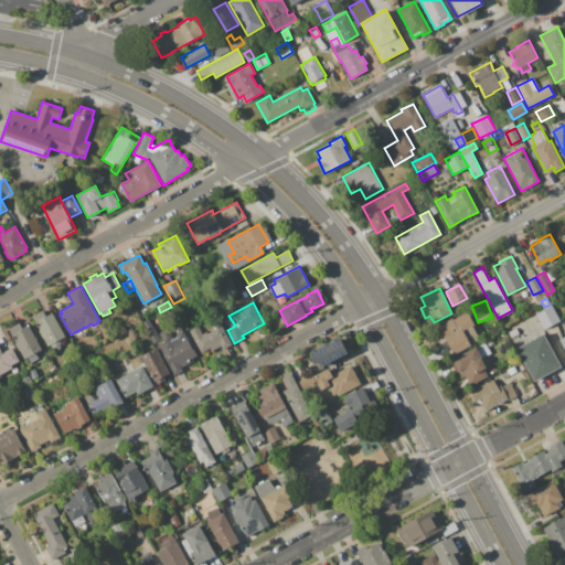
[(535,315),(552,306),(560,321),(544,330),(535,315)]
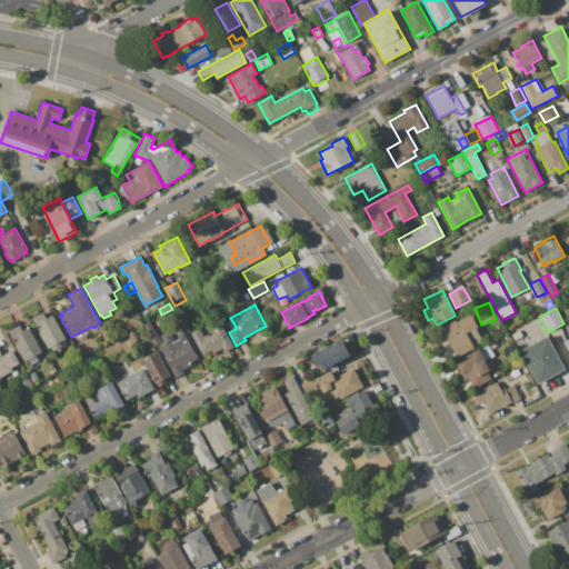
[(53,315),(67,339),(60,342),(62,347),(60,348),(62,350),(57,353),(55,350),(53,351),(51,347),(49,349),(32,318),(45,311),(46,315),(45,316),(47,318),(53,315)]
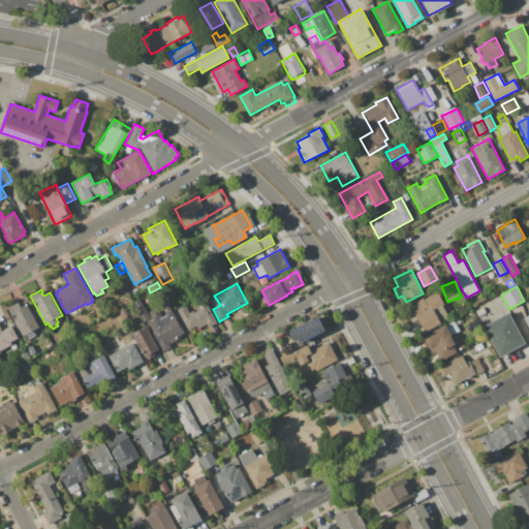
[(438,291),(444,304),(442,305),(449,317),(440,322),(441,323),(425,332),(417,319),(411,322),(407,316),(409,315),(405,307),(424,298),(424,299),(438,291)]
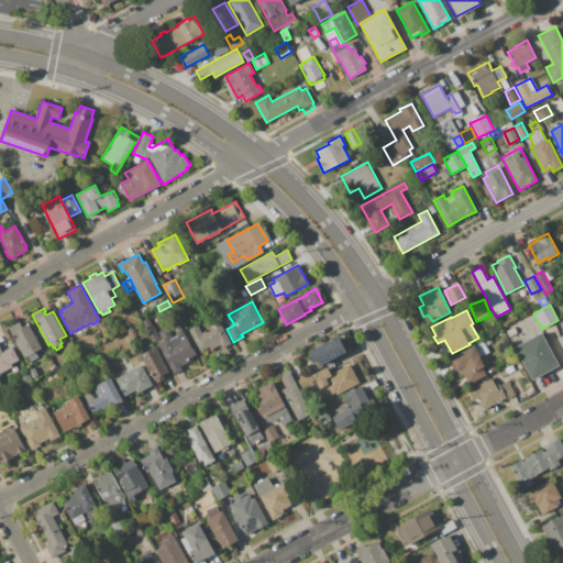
[(148,318),(159,338),(153,342),(141,322),(148,318)]
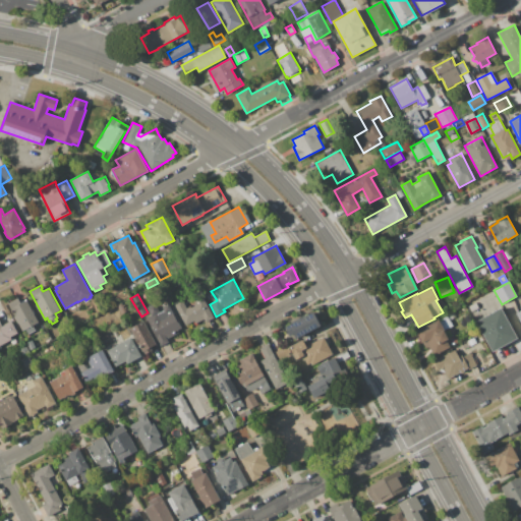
[(200,294),(214,317),(206,323),(204,319),(194,324),(193,321),(185,326),(173,303),(182,298),(187,308),(195,303),(193,298),(200,294)]
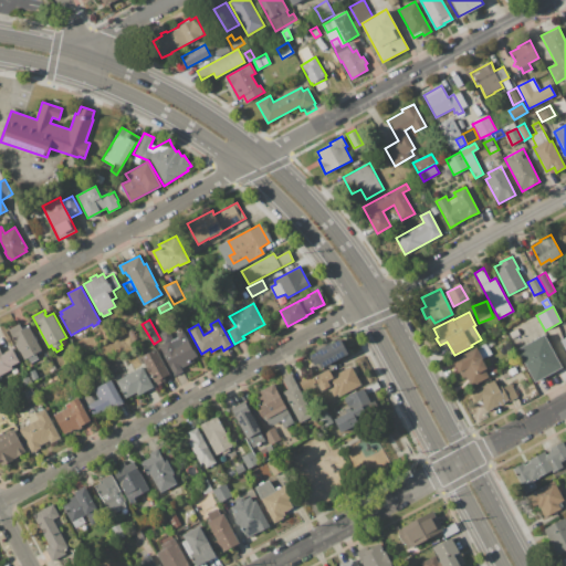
[(29,325),(42,350),(35,354),(37,357),(31,360),(30,358),(25,360),(9,329),(20,324),(23,328),(29,325)]
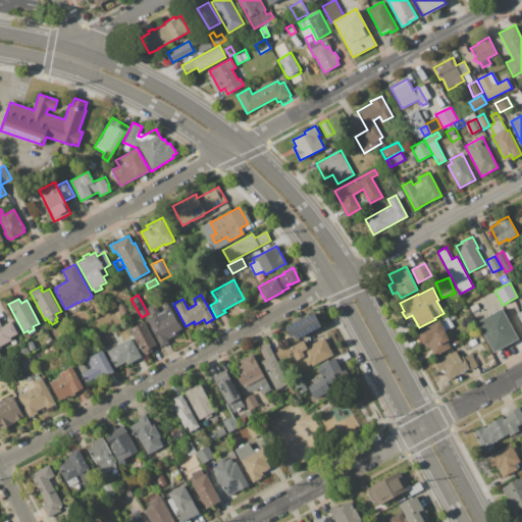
[(117,306),(122,303),(126,312),(121,315),(117,306)]
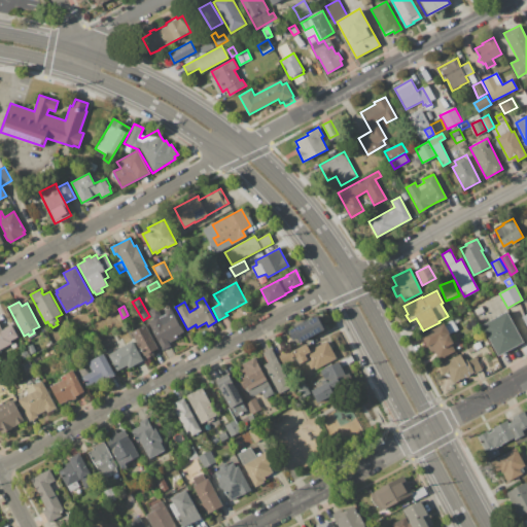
[(170,308),(183,331),(180,332),(182,336),(170,343),(171,345),(162,350),(152,334),(154,332),(148,321),(152,318),(148,311),(156,307),(162,316),(166,314),(164,311),(170,308)]
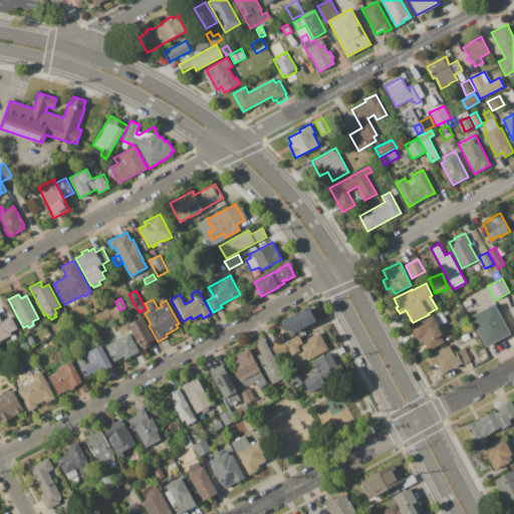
[(469,317),(495,304),(510,334),(484,347),(469,317)]
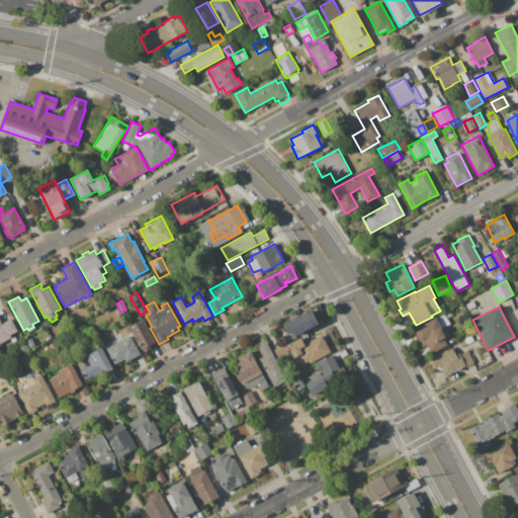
[(282,326),(312,310),(319,324),(293,337),(291,334),(288,336),(282,326)]
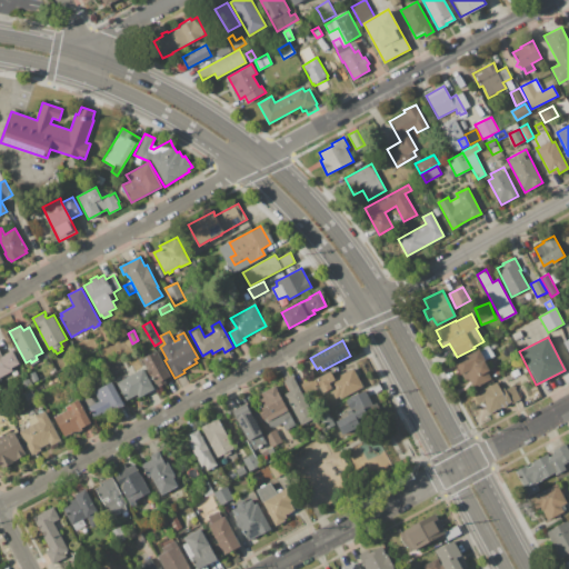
[(455,361),(479,349),(479,350),(489,345),(495,356),(486,360),(490,369),(487,371),(491,379),(475,388),(469,378),(465,380),(455,361)]
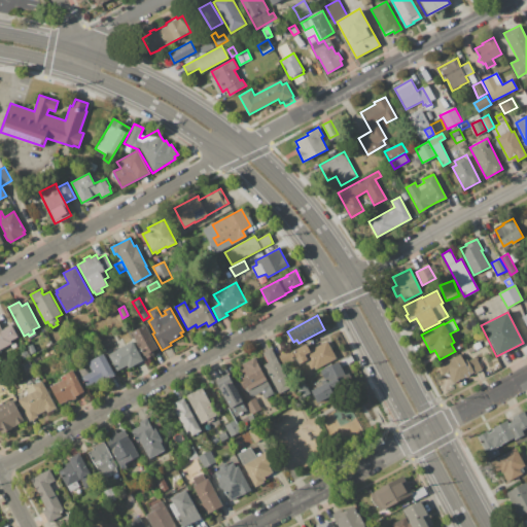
[(0,325),(2,329),(12,324),(19,337),(11,340),(12,343),(0,348),(0,325)]
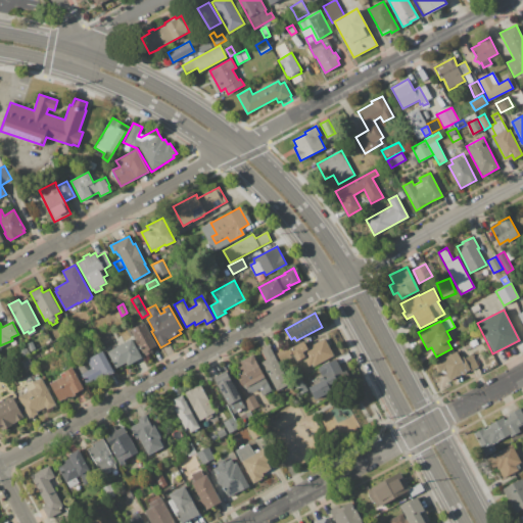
[(144,322),(156,345),(150,348),(152,352),(145,355),(131,329),(144,322)]
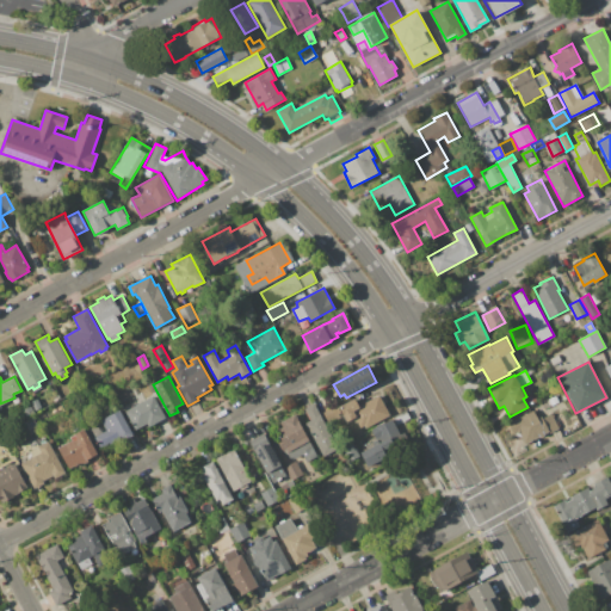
[(125,411),(154,395),(166,417),(149,426),(148,423),(135,430),(125,411)]
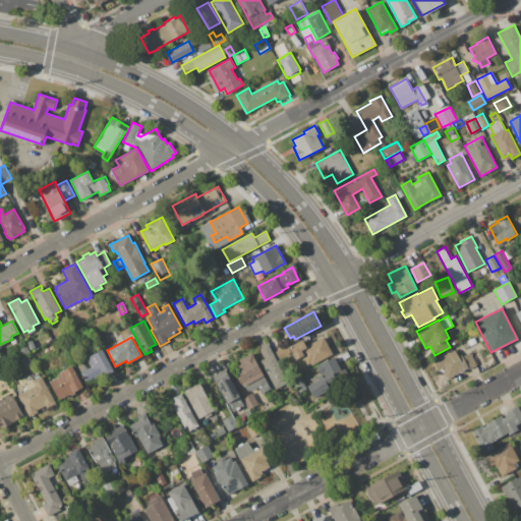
[(274,352),(299,340),(299,341),(303,340),(306,345),(324,337),(333,354),(324,358),(325,360),(308,367),(303,356),(294,360),(292,355),(279,362),(274,352)]
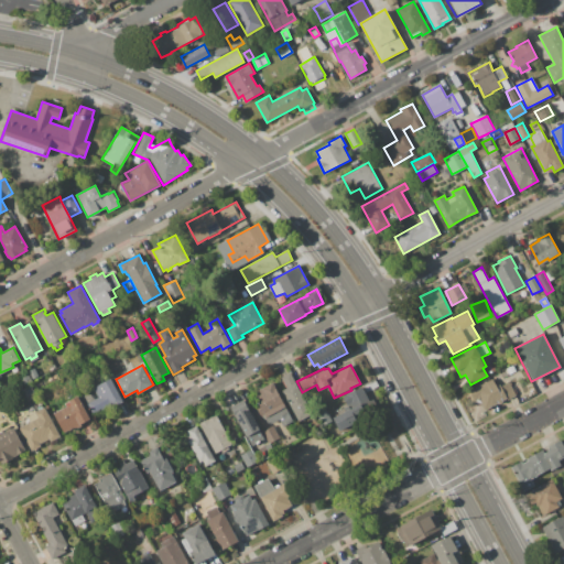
[(507,368),(513,365),(516,370),(510,375),(507,368)]
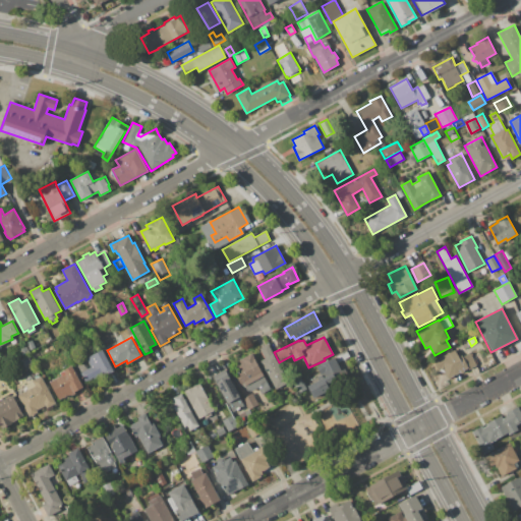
[(268,344),(288,383),(275,389),(261,360),(265,358),(259,348),(268,344)]
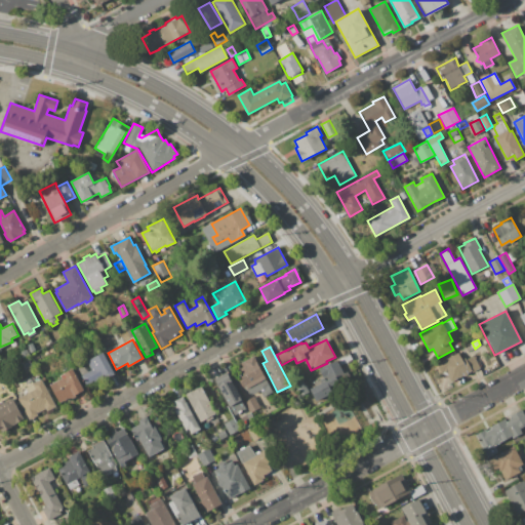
[(18,353),(27,349),(32,357),(24,362),(18,353)]
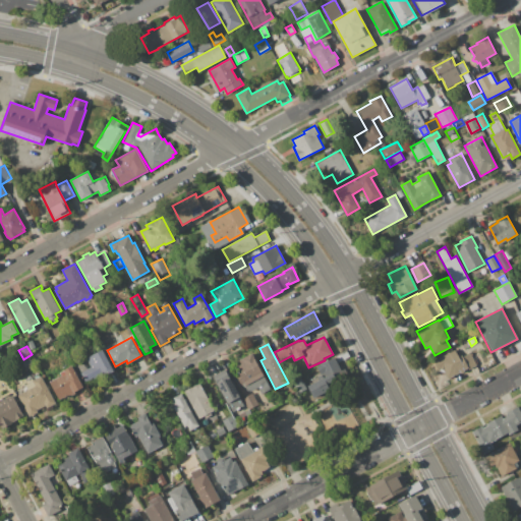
[(102,349),(114,370),(88,384),(81,372),(91,366),(87,358),(102,349)]
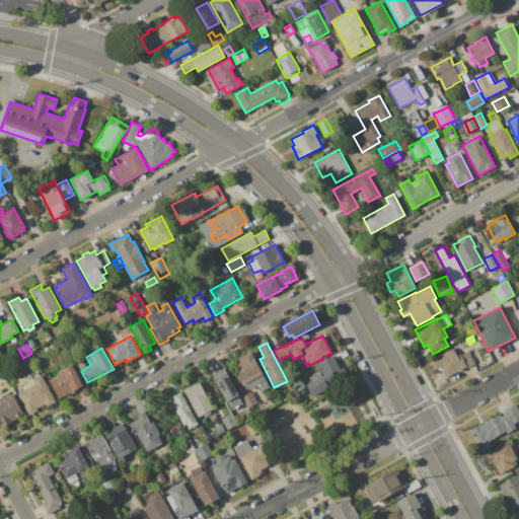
[(431,360),(453,349),(457,356),(460,354),(461,355),(468,351),(475,364),(466,368),(465,366),(462,368),(463,369),(447,377),(444,371),(437,369),(436,370),(431,360)]
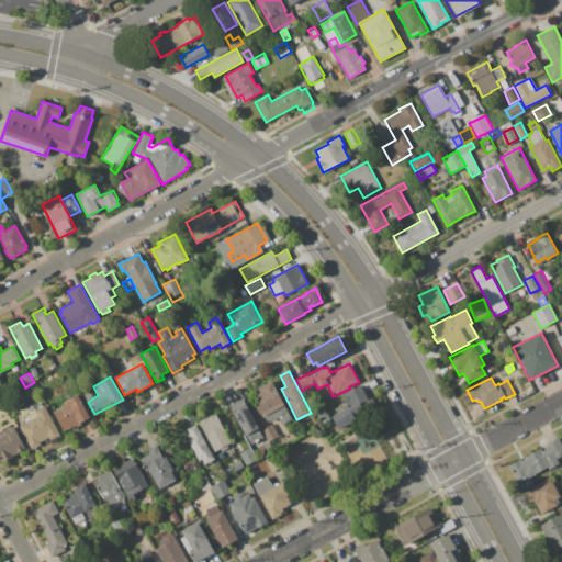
[(366,391),(362,384),(373,379),(377,385),(366,391)]
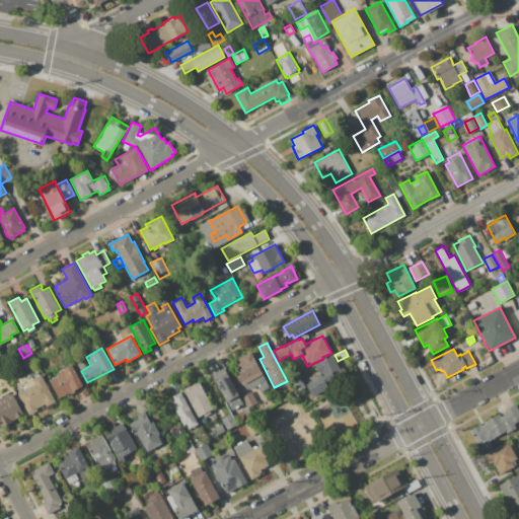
[(250,352),(270,387),(261,392),(257,386),(249,390),(248,388),(246,390),(245,387),(247,386),(246,383),(242,386),(232,366),(239,362),(237,359),(250,352)]
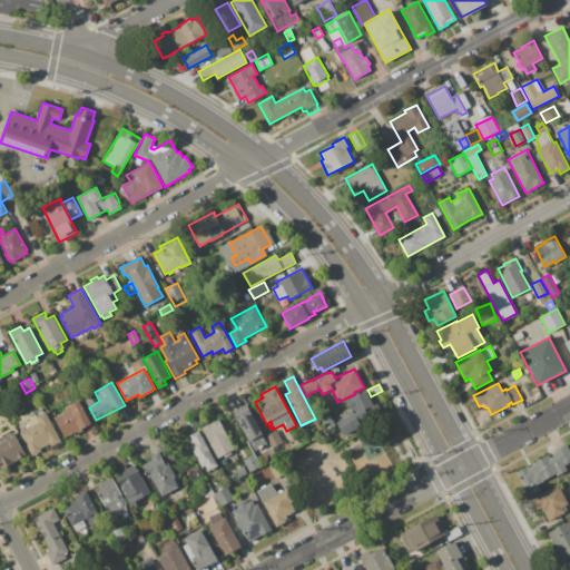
[(519,391),(524,387),(529,396),(523,400),(519,391)]
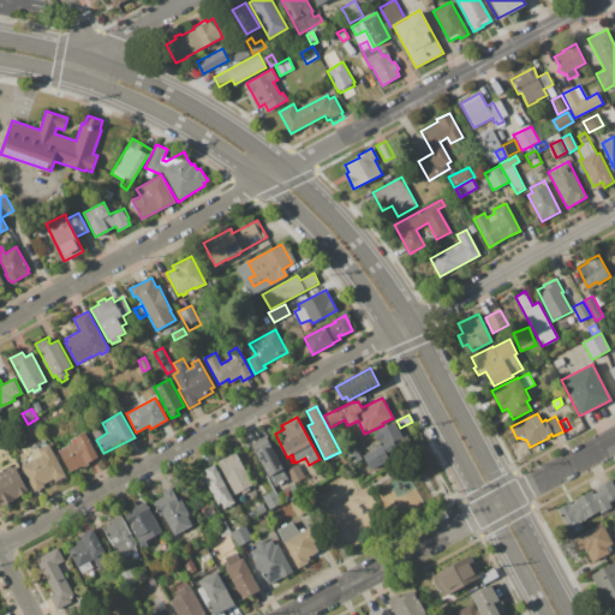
[(363,457),(383,445),(382,441),(380,442),(374,433),(394,422),(402,435),(406,434),(413,446),(401,452),(399,447),(387,453),(389,459),(370,470),(363,457)]
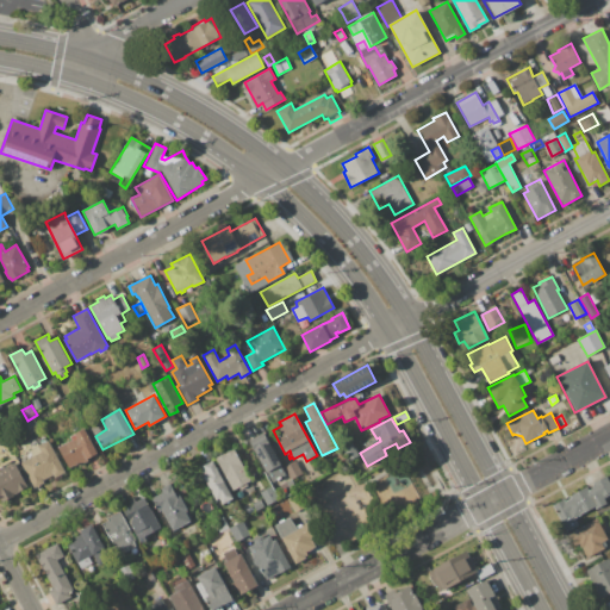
[(57,447),(72,440),(69,436),(85,428),(98,453),(87,459),(88,461),(78,467),(76,465),(69,468),(57,447)]
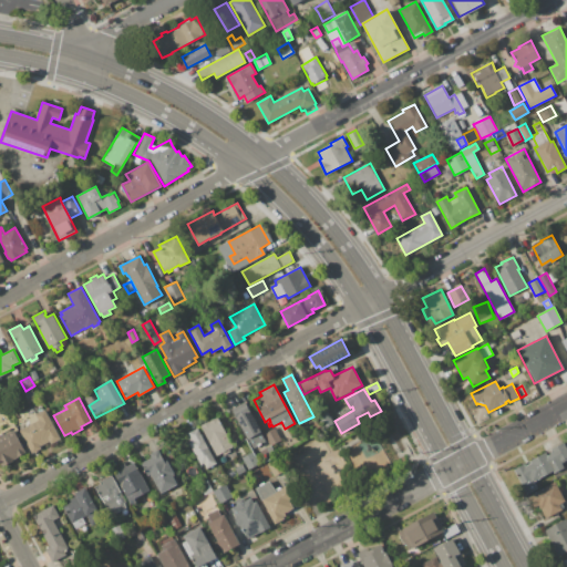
[(232,411),(246,403),(266,440),(261,442),(263,444),(254,449),(232,411)]
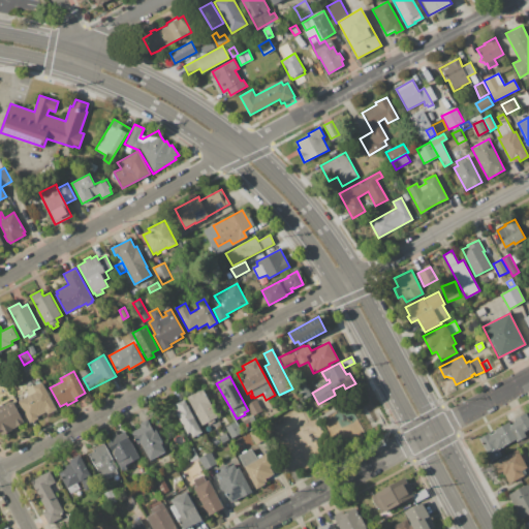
[(41,382),(56,409),(48,413),(47,411),(37,416),(38,418),(30,424),(18,402),(29,396),(26,391),(41,382)]
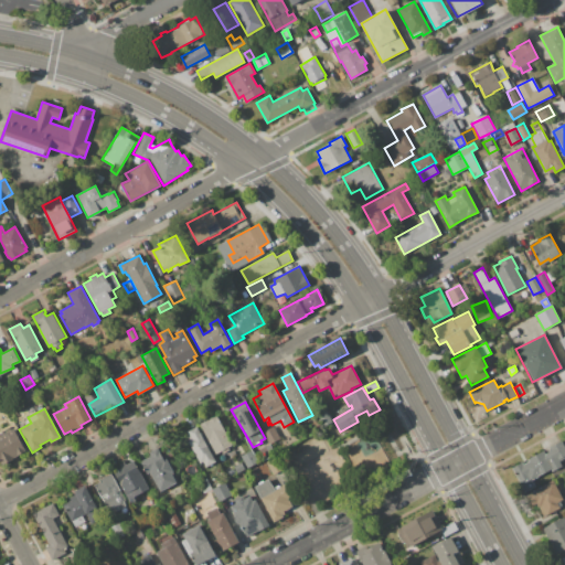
[(326,408),(332,422),(322,427),(315,414),(326,408)]
